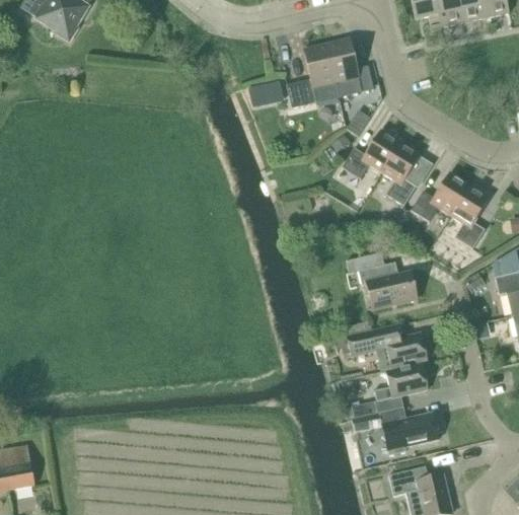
[(27,0),(23,6),(39,16),(38,18),(57,30),(56,32),(69,41),(78,27),(75,25),(87,6),(77,0),(27,0)]
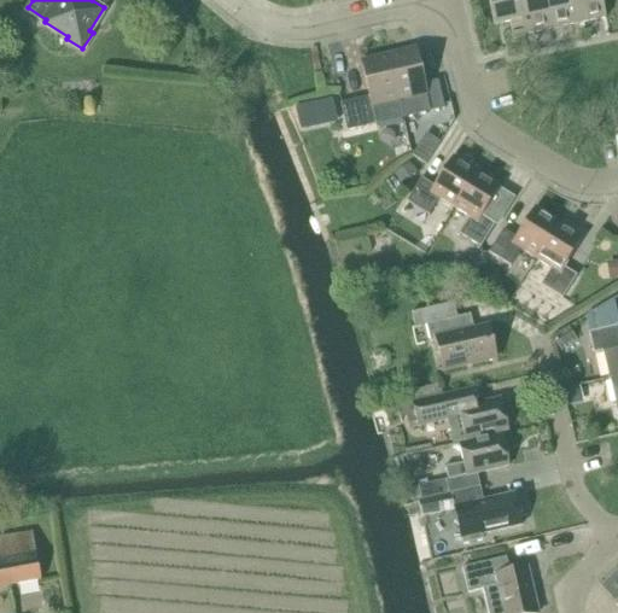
[(490,0),(495,21),(509,17),(513,36),(525,34),(525,31),(518,0),(490,0)]
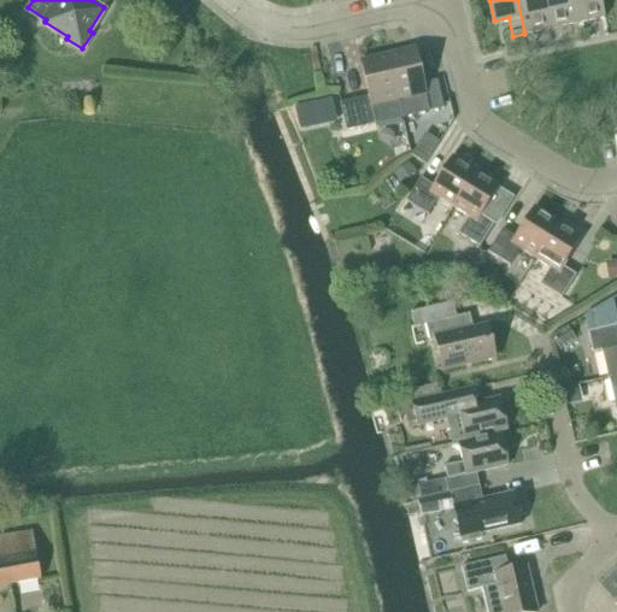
[(517,0),(524,31),(551,25),(546,0),(517,0)]
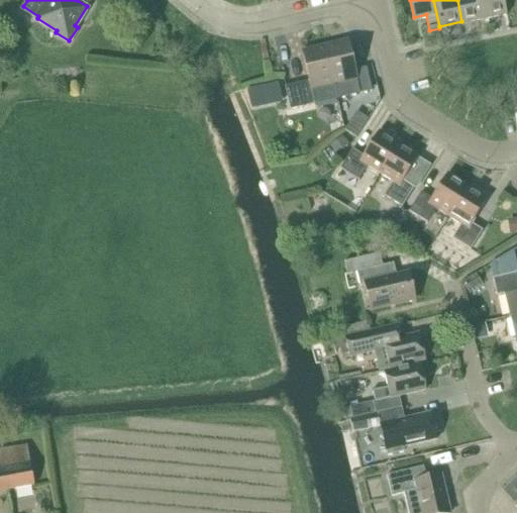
[(457,0),(461,21),(484,17),(481,0),(457,0)]
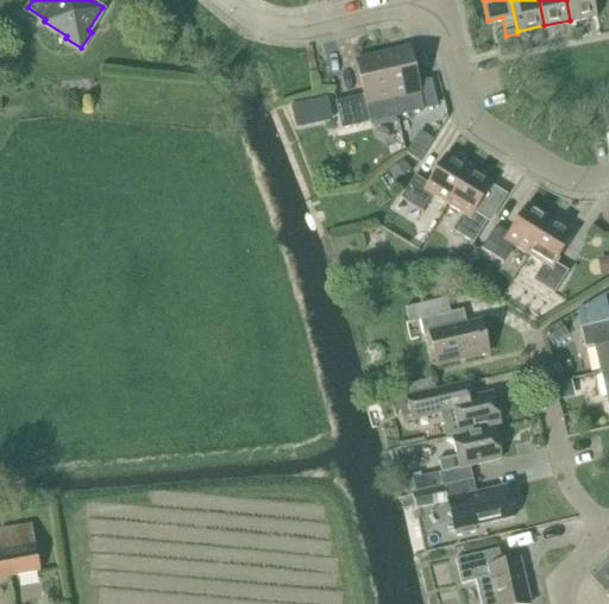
[(566,0),(570,20),(597,14),(596,7),(594,0),(566,0)]
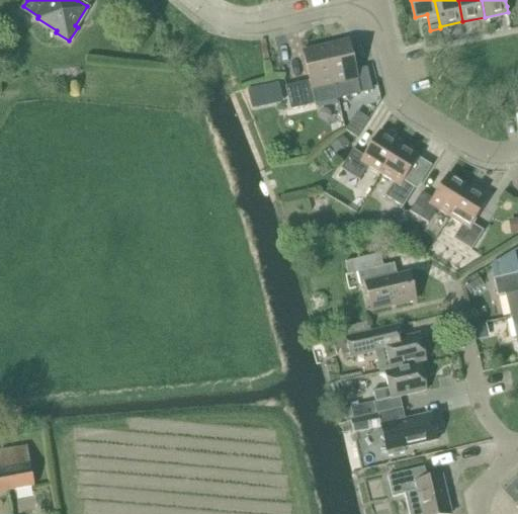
[(348,37),(326,43),(326,44),(335,82),(338,96),(350,93),(372,88),(367,65),(355,68),(348,37)]
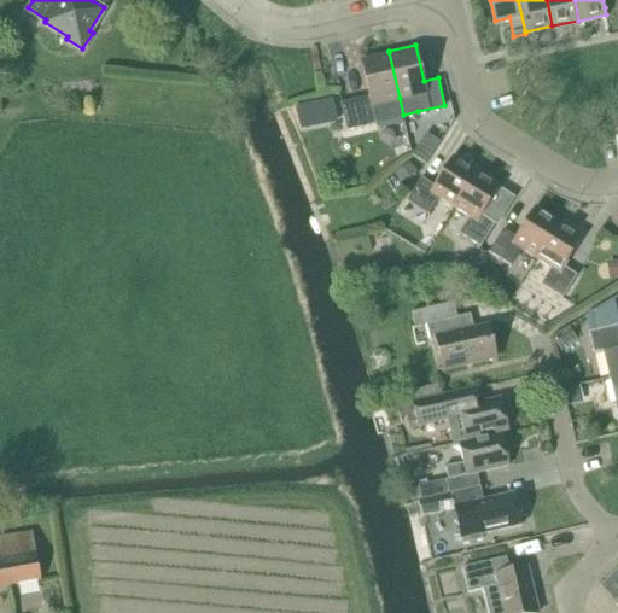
[(355,97),(340,100),(347,128),(361,124),(375,121),(403,115),(400,98),(389,52),(389,51),(361,58),(369,93),(355,97)]
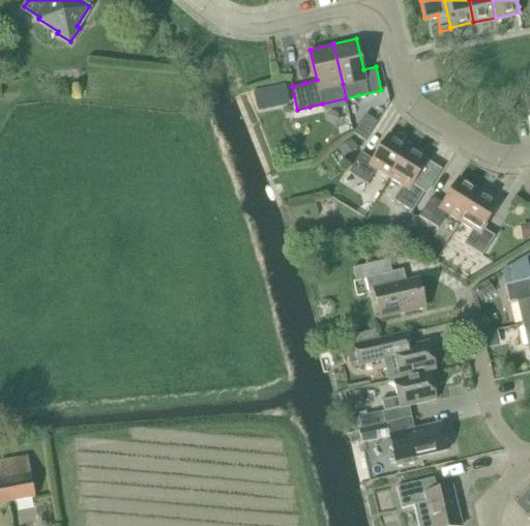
[(358,122),(353,132),(365,139),(371,130),(358,122)]
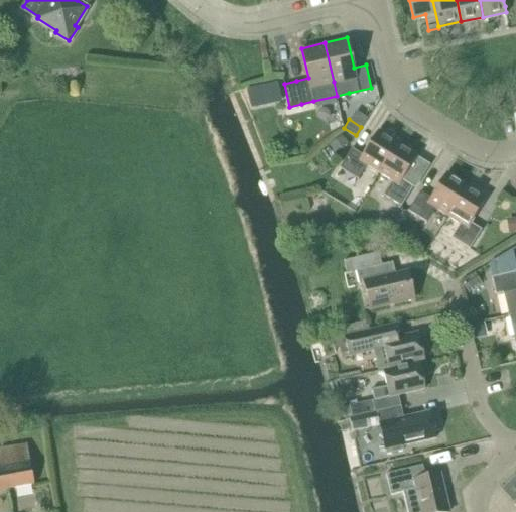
[(367,163),(380,171),(398,141),(378,128),(363,153),(352,146),(340,165),(358,176),(367,163)]
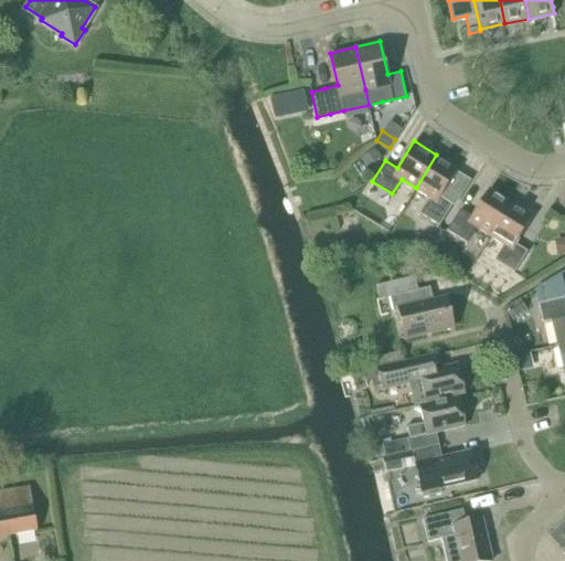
[(369,167),(382,157),(373,146),(360,157),(369,167)]
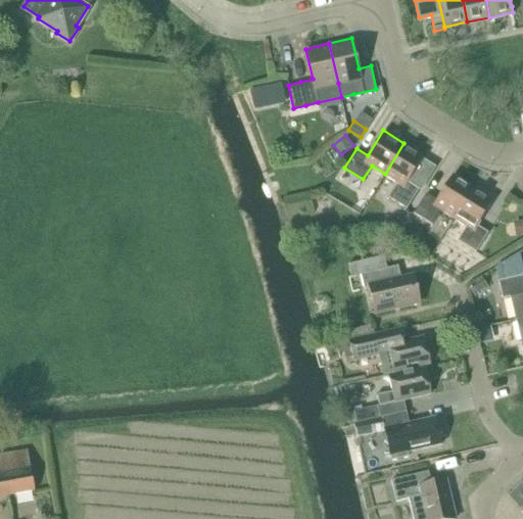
[(396,181),(388,195),(407,206),(419,187),(408,180),(423,155),(403,143),(385,174),(396,181)]
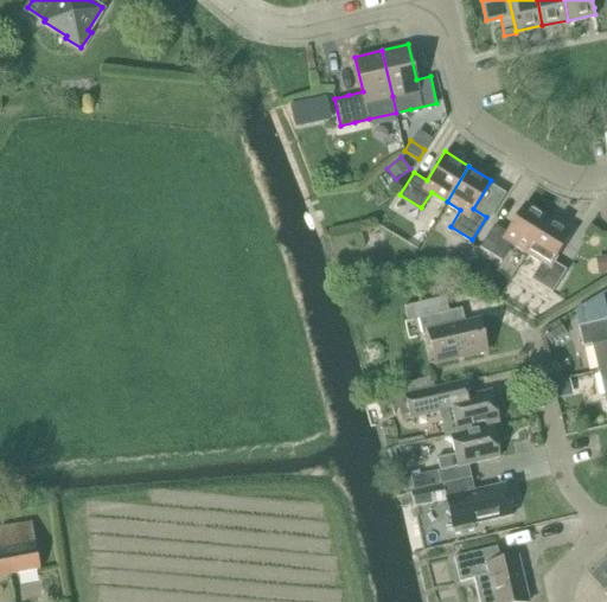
[(512,242),(526,251),(549,217),(549,216),(525,200),(508,230),(494,222),(480,245),(502,258),(512,242)]
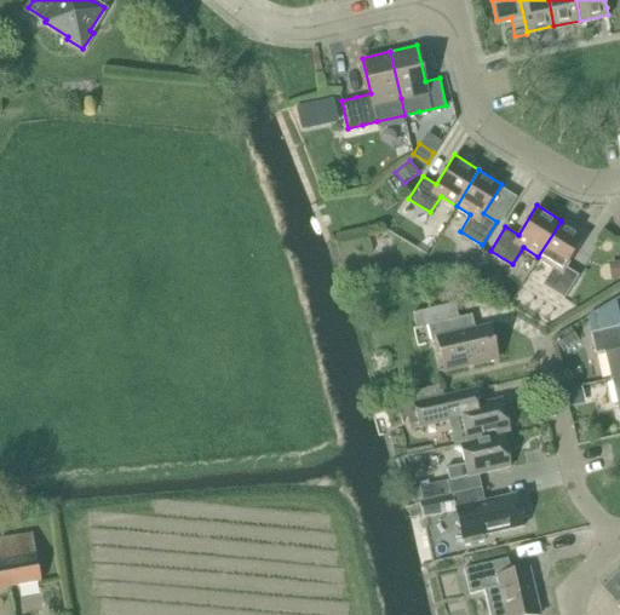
[(552,265),(543,282),(564,297),(579,272),(566,265),(584,235),(561,220),(561,222),(538,257),(552,265)]
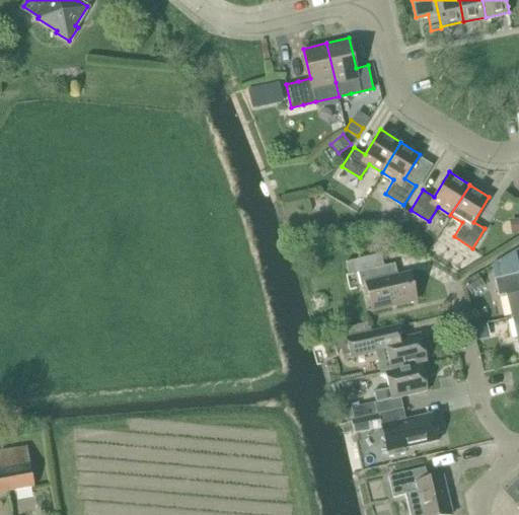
[(391,233),(393,230),(400,219),(390,213),(381,226),(391,233)]
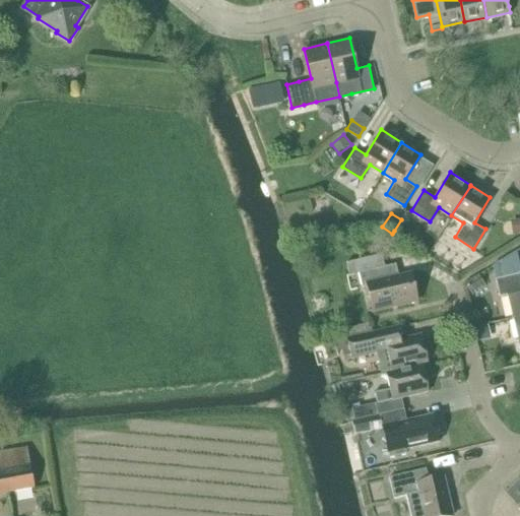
[(519,217),(510,218),(512,233),(519,232),(519,217)]
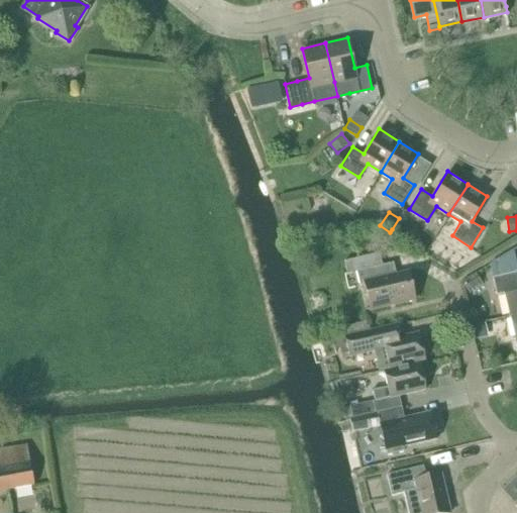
[(516,266),(513,249),(490,264),(493,277),(498,276),(516,270),(516,266)]
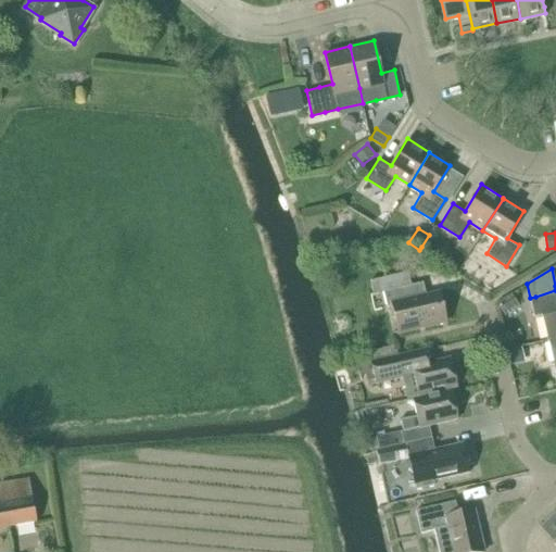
[(411,284),(408,271),(370,279),(374,292),(383,290),(387,305),(392,304),(399,331),(442,321),(436,293),(426,296),(424,281),(411,284)]
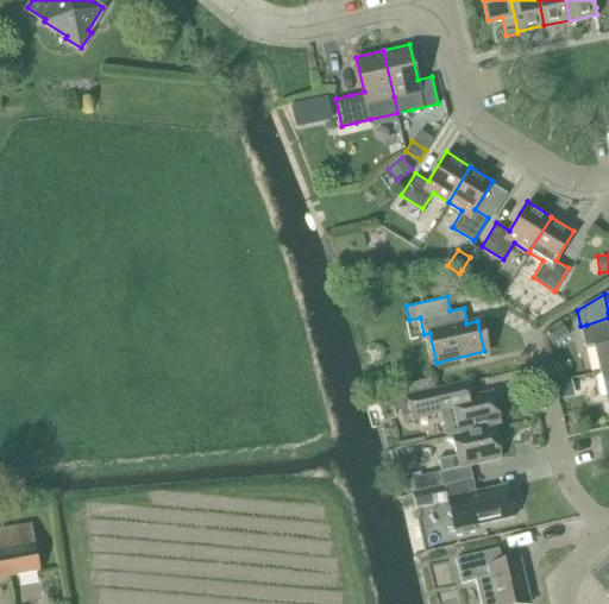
[(595,344),(601,369),(608,366),(608,318),(586,325),(581,326),(585,346),(595,344)]
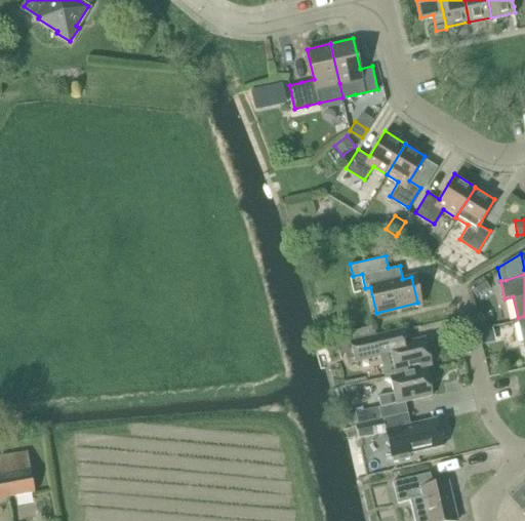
[(478,329),(482,345),(495,341),(491,325),(478,329)]
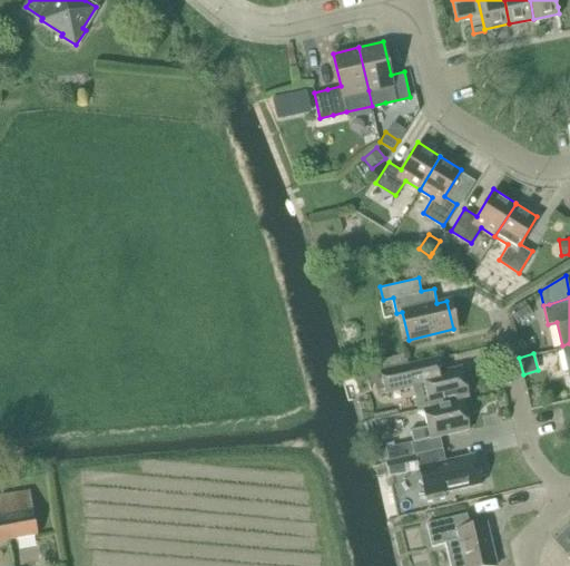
[(416,407),(468,396),(462,367),(445,371),(442,355),(381,371),(385,392),(413,386),(416,407)]
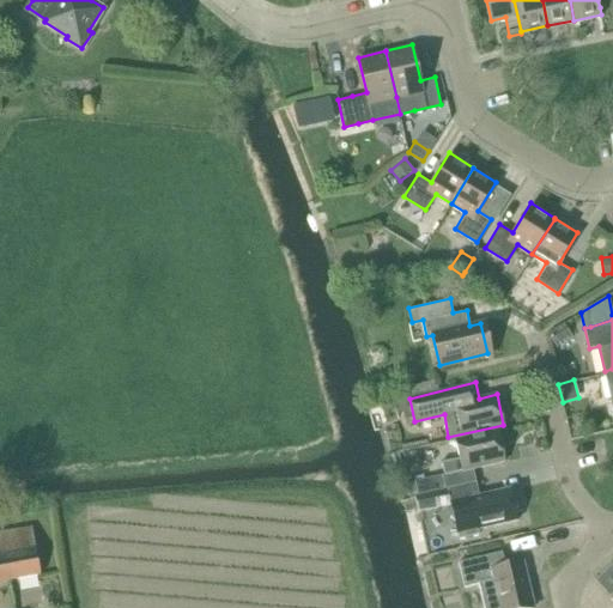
[(505,460),(498,429),(456,438),(460,457),(442,461),(445,474),(505,460)]
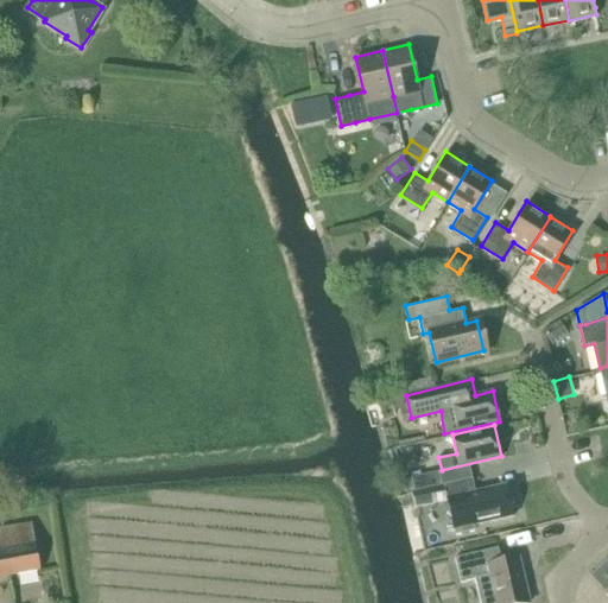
[(444,481),(442,470),(411,476),(403,478),(405,490),(413,488),(415,490),(444,483),(444,481)]
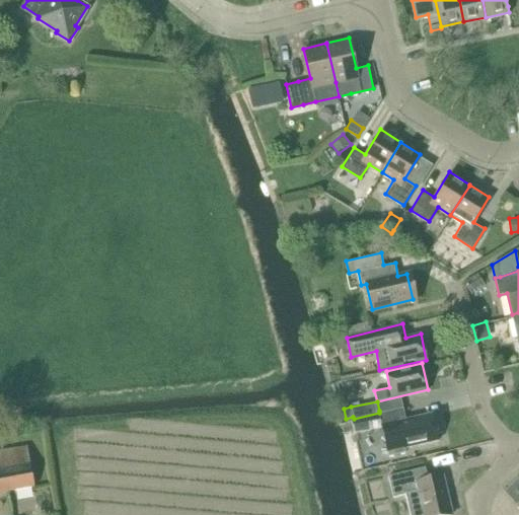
[(403,406),(379,411),(379,413),(382,426),(387,450),(388,450),(389,454),(405,451),(404,447),(439,439),(433,412),(405,418),(403,406)]
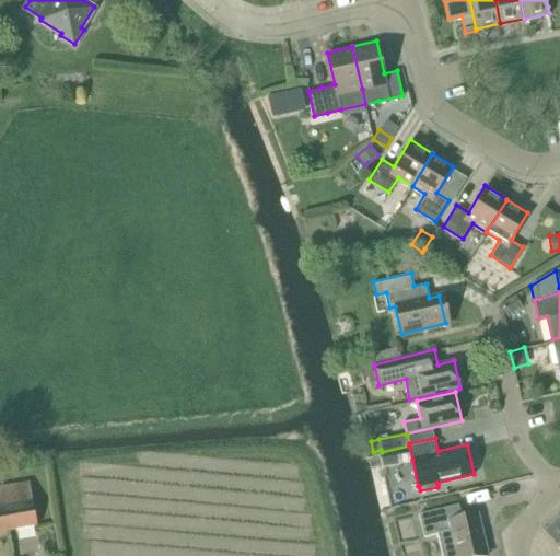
[(412,460),(409,446),(382,452),(380,452),(383,466),(412,460)]
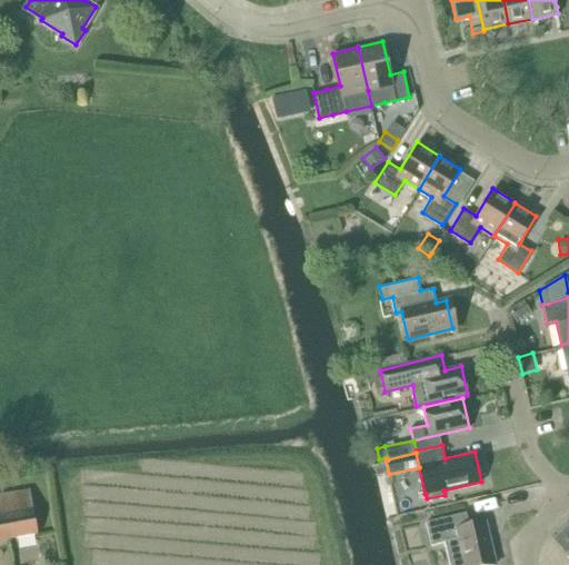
[(0,492),(0,539),(38,533),(30,487),(0,492)]
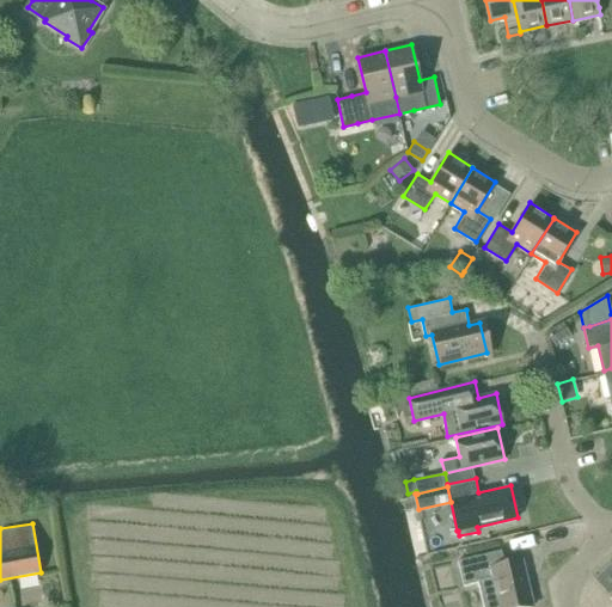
[(518,606),(533,604),(522,559),(505,563),(501,549),(472,556),(457,558),(464,584),(477,582),(483,606),(518,606)]
